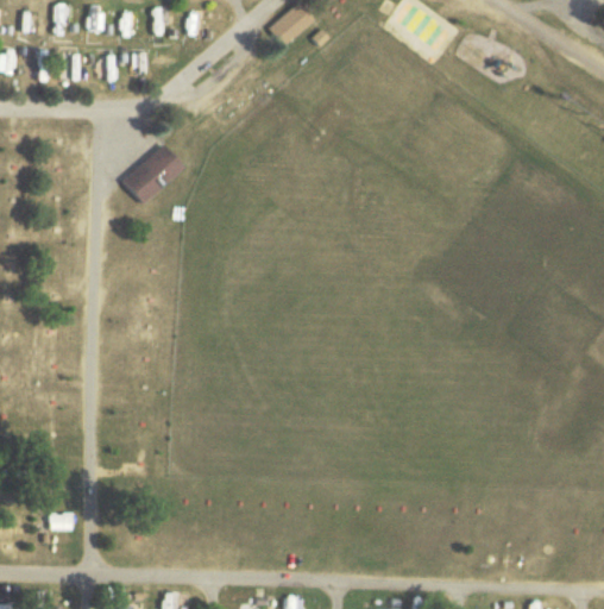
[(283,48),(314,20),(299,1),(268,27),(283,48)]
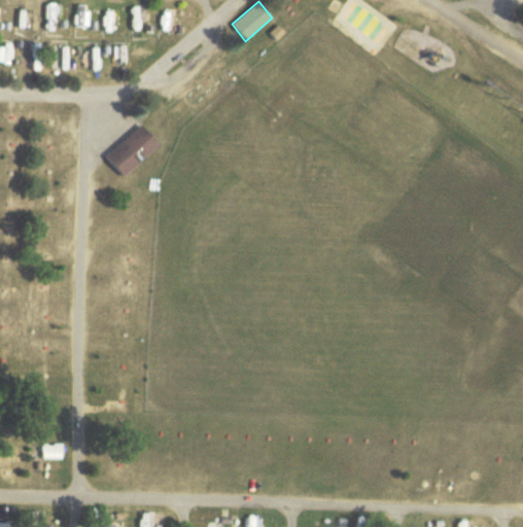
[(45,4),(45,31),(57,31),(57,4),(45,4)]
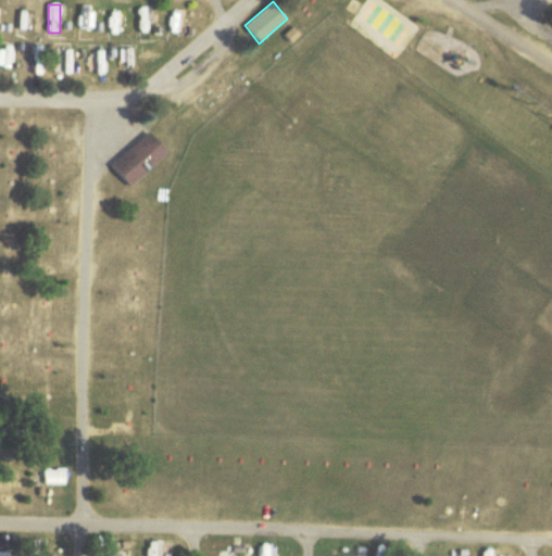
[(92,5),(78,5),(78,28),(92,28),(92,5)]
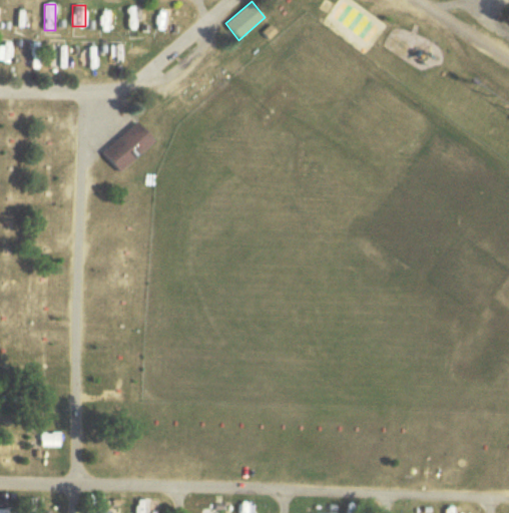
[(168,31),(167,8),(155,8),(156,32),(168,31)]
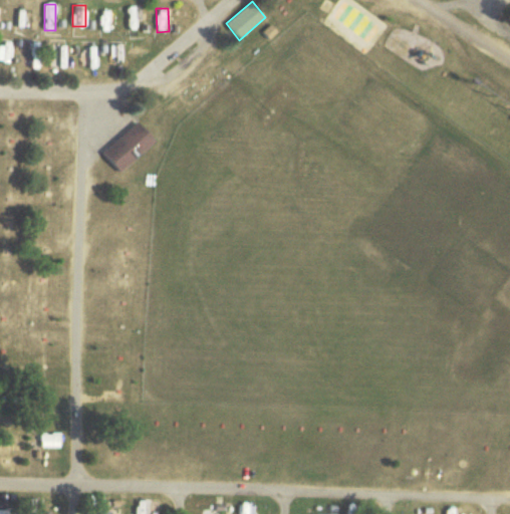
[(55,67),(68,67),(68,45),(55,45),(55,67)]
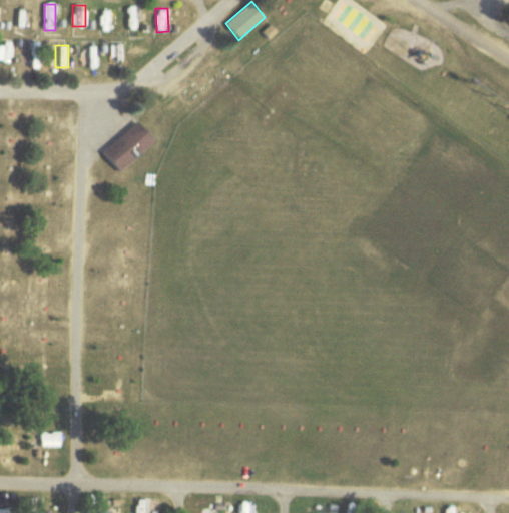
[(120,45),(111,45),(112,65),(121,65),(120,45)]
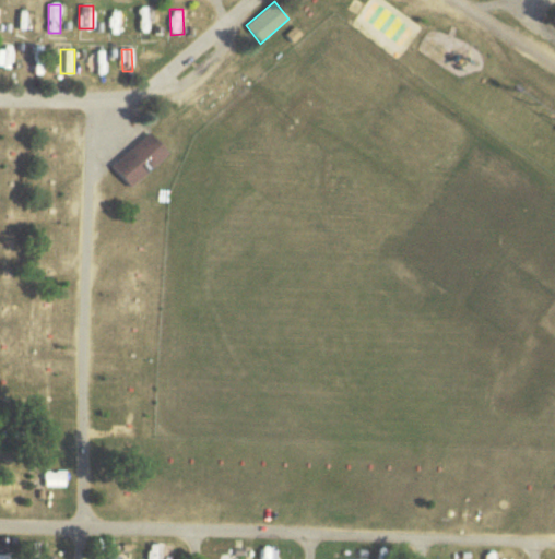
[(143,61),(157,61),(158,51),(143,50),(143,61)]
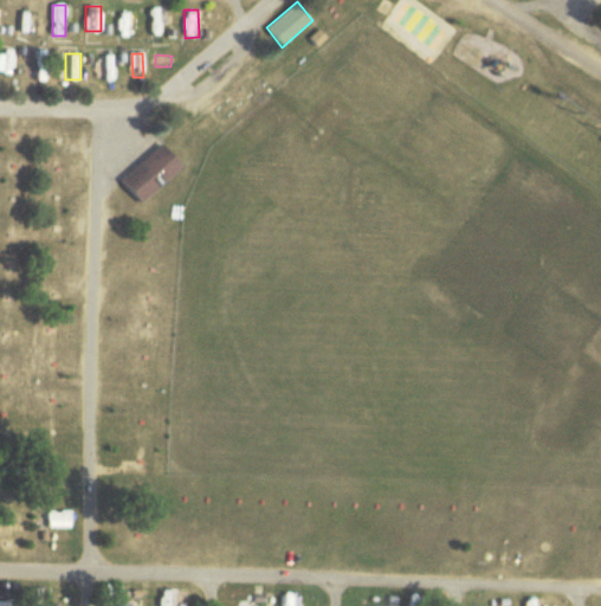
[(139,205),(181,167),(160,143),(118,181),(139,205)]
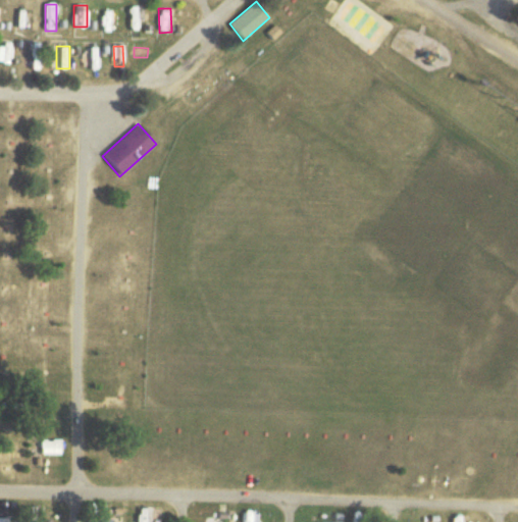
[(6,457),(17,458),(17,446),(7,446),(6,457)]
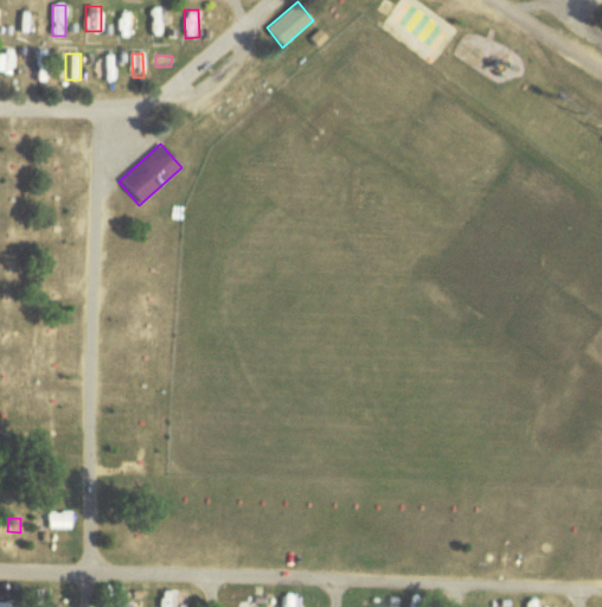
[(128,557),(151,557),(151,545),(128,545),(128,557)]
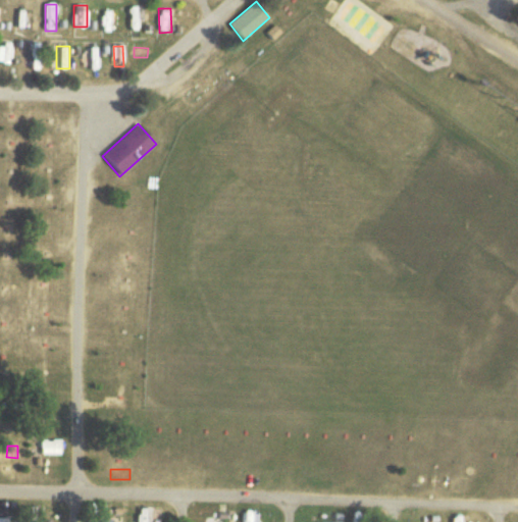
[(150,521),(151,507),(138,507),(137,521),(150,521)]
